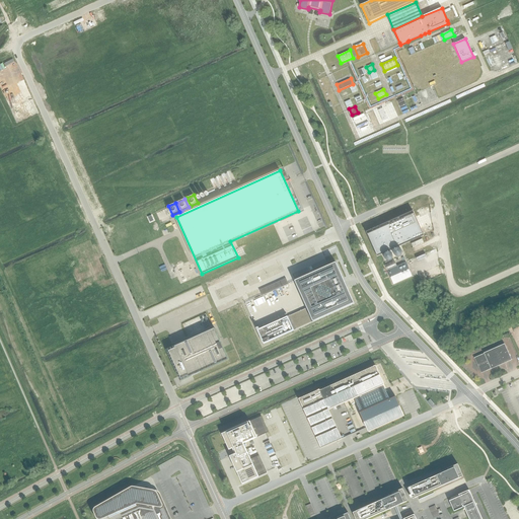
[(413,210),(366,231),(377,256),(424,235),(419,225),(417,221),(418,221),(413,210)]
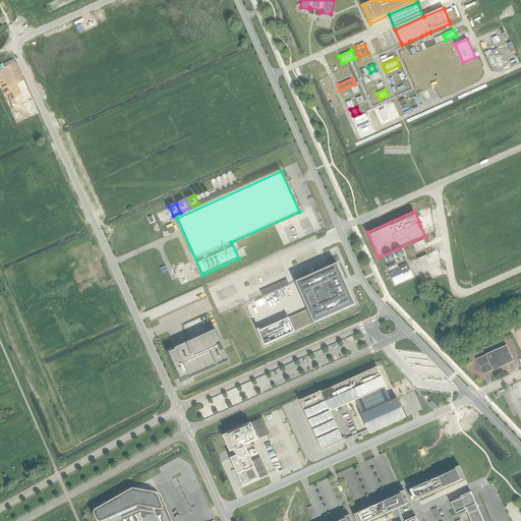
[(396,263),(387,267),(395,286),(413,277),(407,264),(398,268),(396,263)]
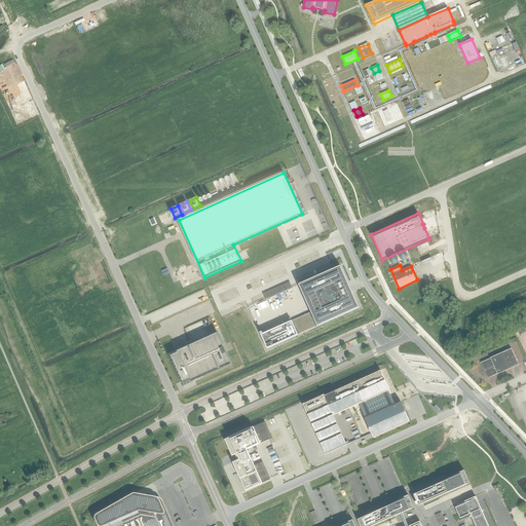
[(299,285),(317,326),(359,308),(340,266),(299,285)]
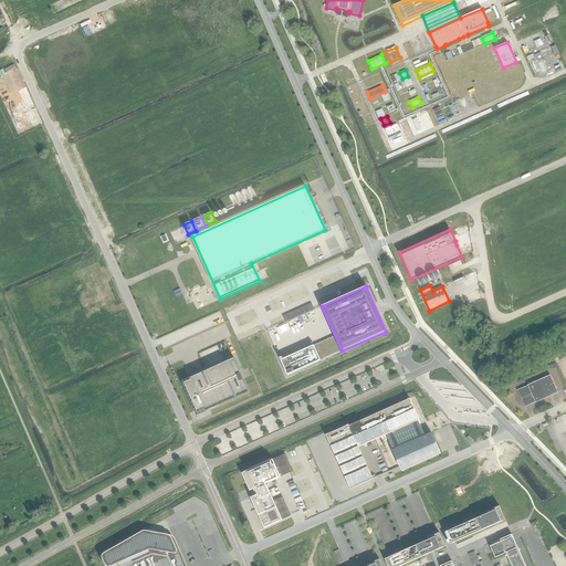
[(312,303),(283,316),(285,323),(314,310),(312,303)]
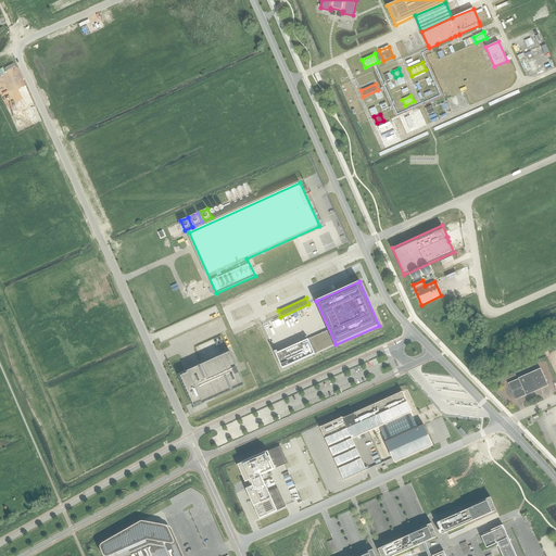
[(308,339),(278,353),(277,351),(275,352),(282,368),(315,354),(308,339)]
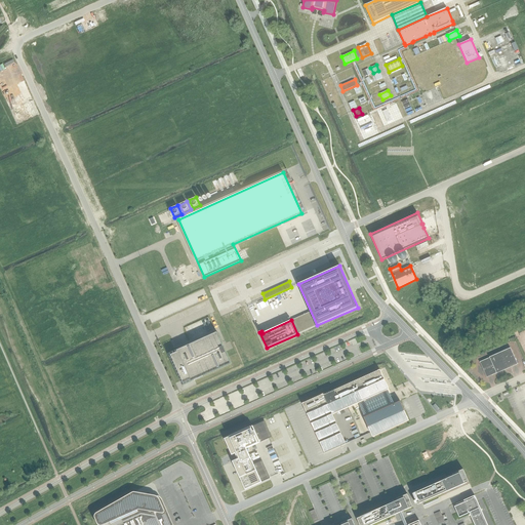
[(194,378),(194,380),(231,364),(217,332),(176,351),(177,352),(170,355),(175,366),(184,384),(188,381),(194,378)]
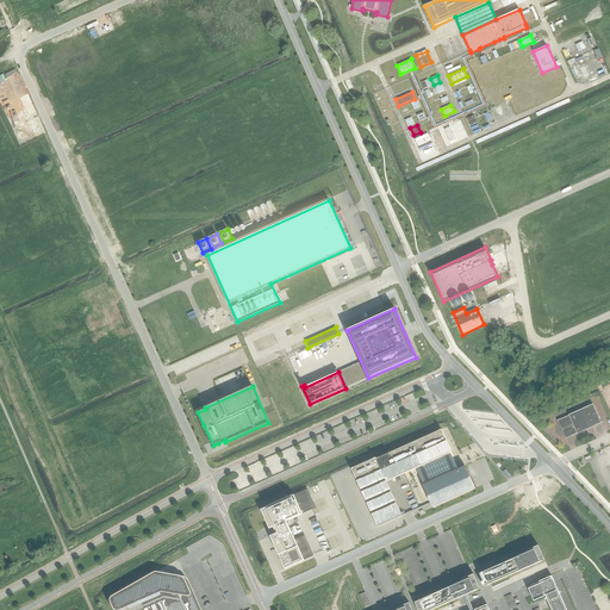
[(565,439),(601,423),(602,423),(593,405),(592,404),(592,405),(558,421),(565,439)]
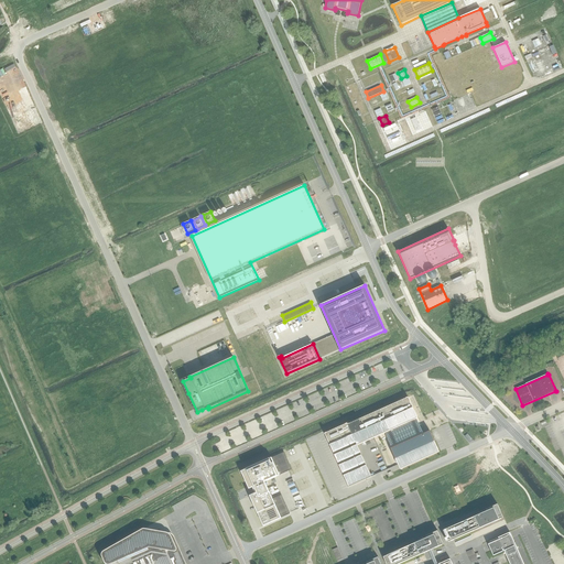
[(347,423),(325,433),(348,487),(371,477),(357,445),(386,433),(392,448),(391,448),(398,465),(400,469),(434,455),(440,452),(430,431),(424,433),(423,434),(421,427),(422,427),(421,424),(420,425),(416,419),(418,419),(411,402),(408,398),(348,424),(347,423)]
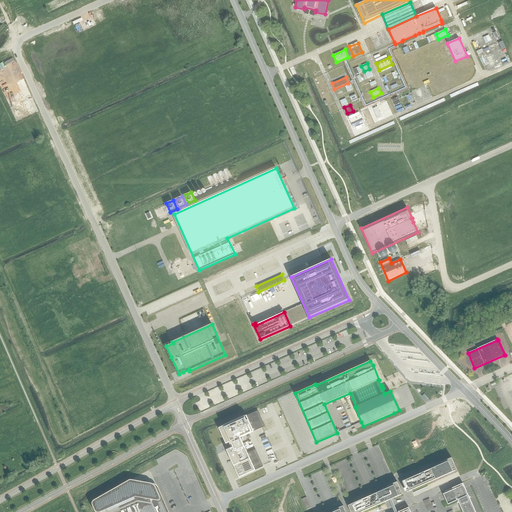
[(245,416),(219,428),(225,441),(225,442),(226,444),(230,442),(232,447),(227,450),(227,451),(237,473),(237,474),(239,477),(239,478),(253,471),(263,466),(255,449),(247,453),(246,450),(253,446),(252,444),(245,448),(240,437),(265,426),(258,411),(245,417),(245,416)]
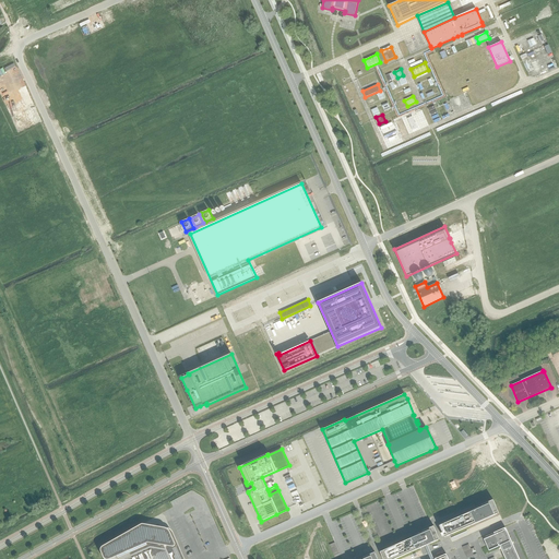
[(482,504),(482,506),(483,507),(479,508),(479,509),(478,510),(477,509),(468,513),(449,522),(439,525),(441,531),(444,537),(450,535),(499,513),(492,500),(482,504)]
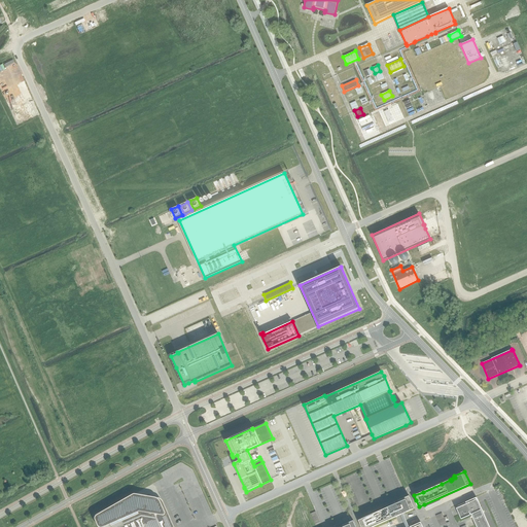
[(180,487),(186,485),(183,476),(177,478),(180,487)]
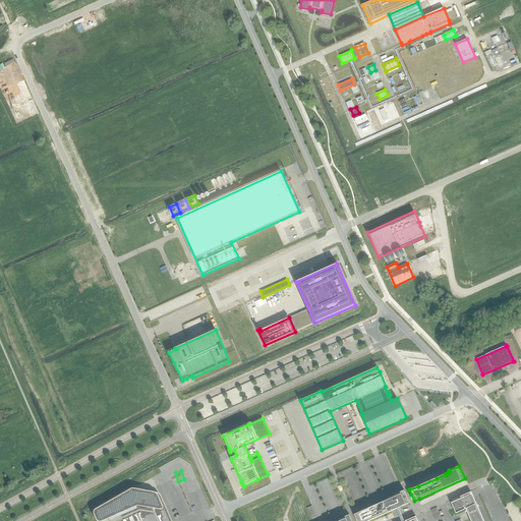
[(184,480),(179,482),(184,497),(189,495),(184,480)]
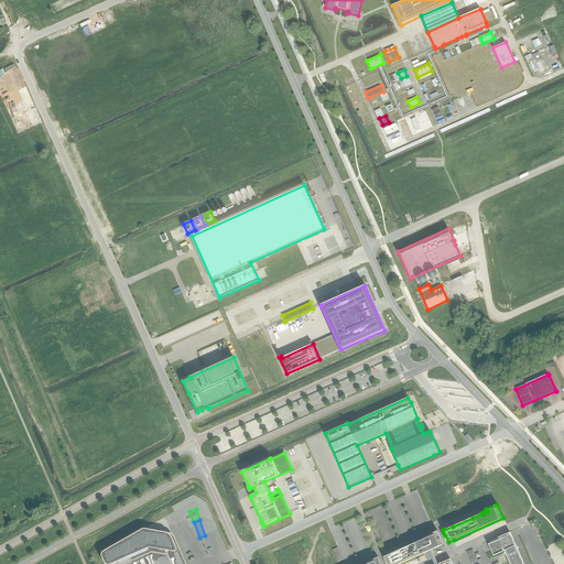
[(101,553),(100,555),(100,556),(102,562),(104,563),(105,563),(104,563),(184,563),(179,551),(173,538),(173,537),(172,535),(172,534),(171,534),(170,533),(169,533),(165,532),(164,532),(151,530),(148,530),(143,529),(142,529),(141,529),(140,529),(102,551),(101,552),(101,553)]
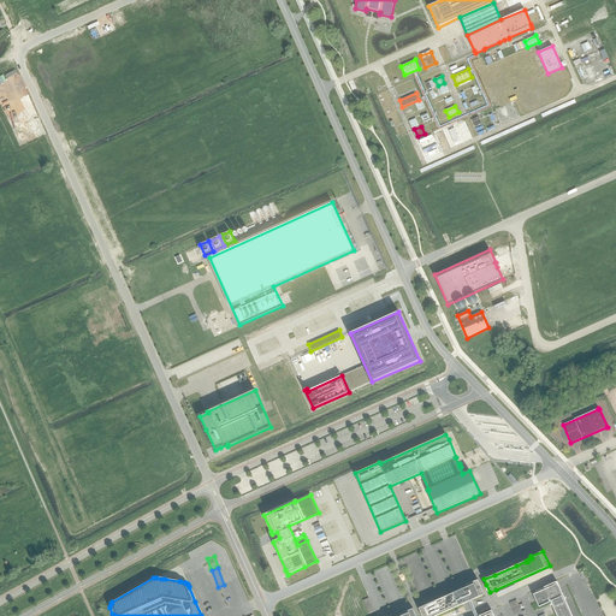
[(474,615),(477,615),(471,600),(473,599),(485,594),(478,580),(466,585),(466,586),(467,587),(463,588),(463,590),(462,591),(461,590),(451,594),(419,609),(421,614),(421,615),(436,615),(466,603),(468,602),(474,615)]
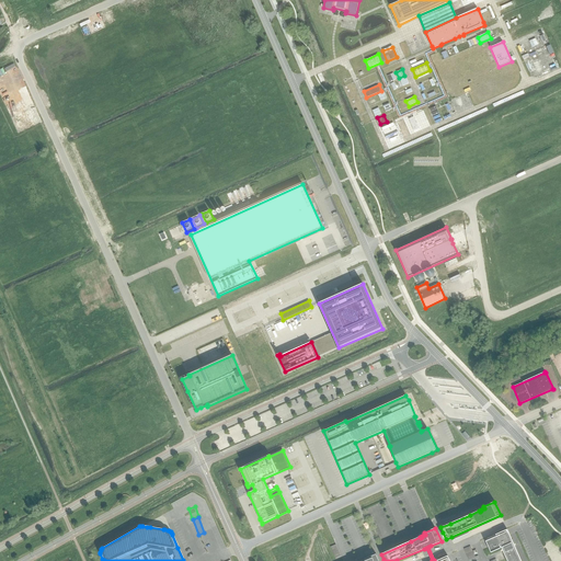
[(521,560),(514,546),(513,545),(514,545),(507,529),(495,535),(496,537),(485,541),(491,552),(502,548),(502,550),(503,549),(503,551),(506,560),(521,560)]
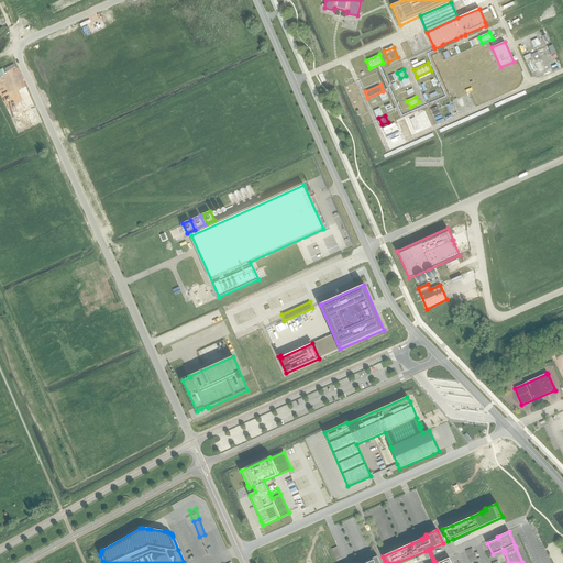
[(337,545),(331,548),(337,559),(342,556),(337,545)]
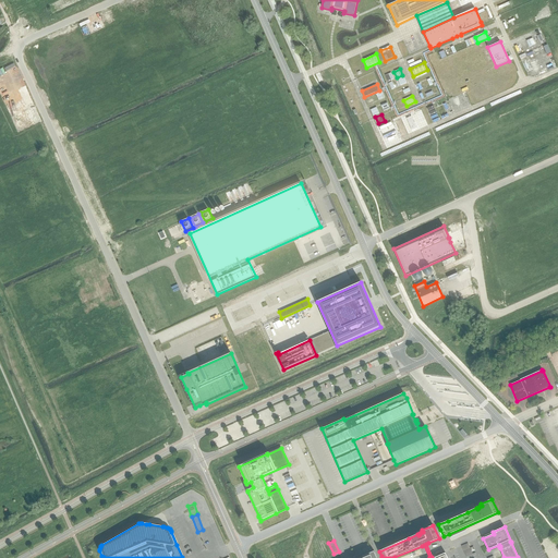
[(466,557),(472,554),(468,544),(461,546),(466,557)]
